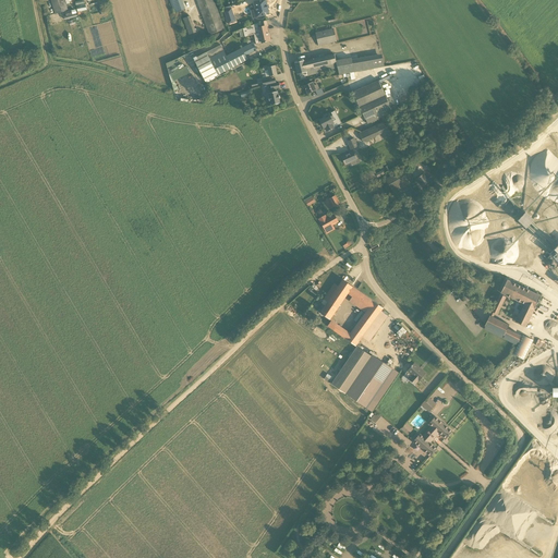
[(50,0),(56,14),(68,11),(64,0),(50,0)]
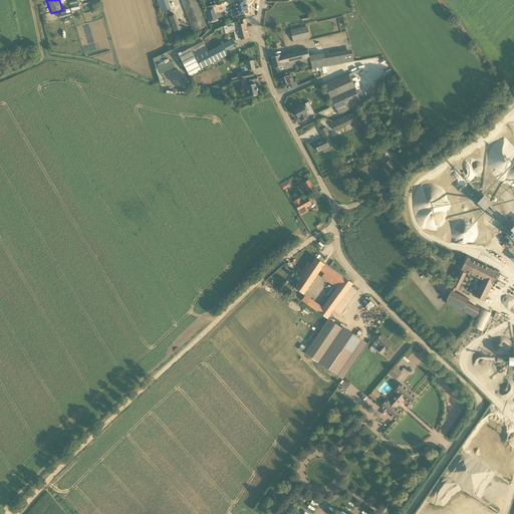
[(156,0),(161,12),(171,9),(167,0),(156,0)]
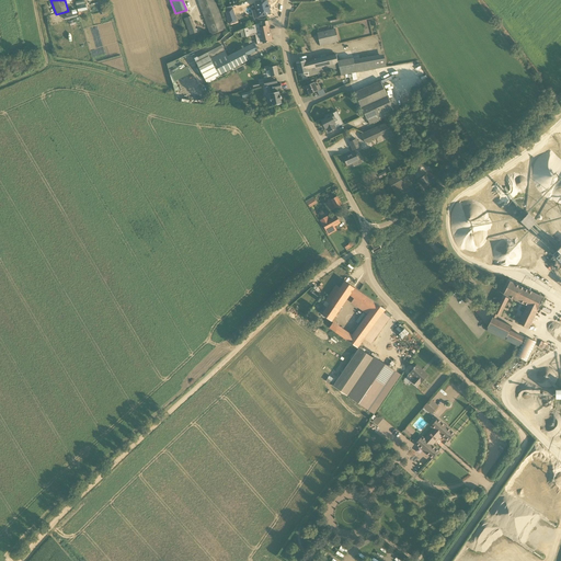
[(197,0),(210,35),(226,30),(214,0),(197,0)]
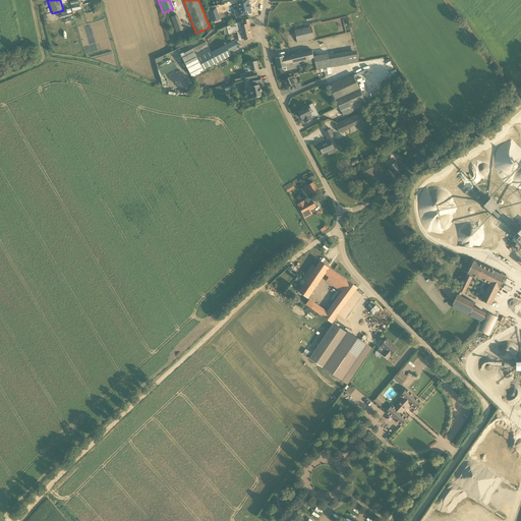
[(243,14),(244,15),(248,14),(247,13),(251,13),(247,0),(245,0),(237,2),(239,9),(241,8),(242,15),(243,14)]
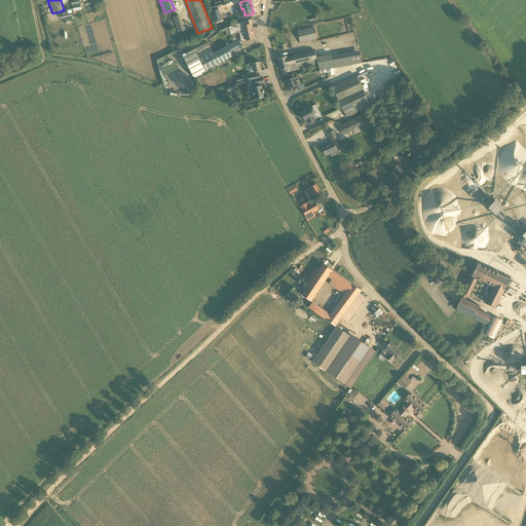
[(212,10),(211,10),(215,23),(222,21),(218,7),(212,10)]
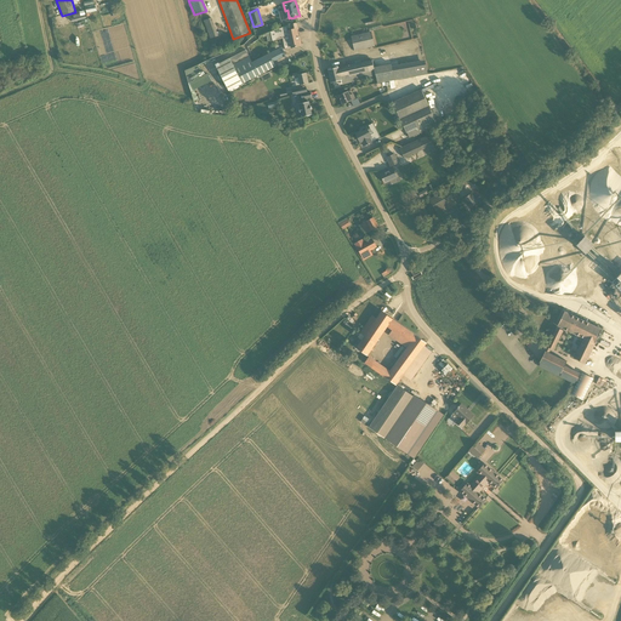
[(211,39),(218,36),(211,18),(204,21),(211,39)]
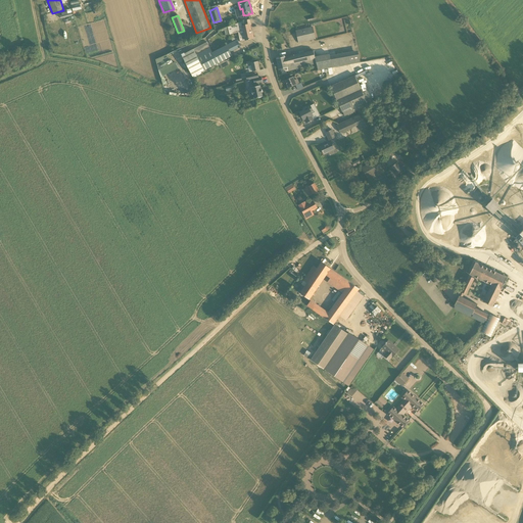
[(225,35),(229,35),(243,31),(245,40),(254,39),(253,34),(252,34),(250,25),(251,25),(250,19),(243,20),(243,21),(228,27),(224,29),(225,35)]
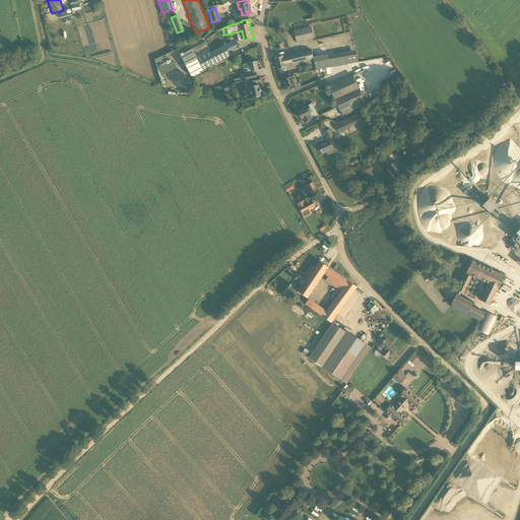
[(314,39),(311,26),(294,30),(297,43),(314,39)]
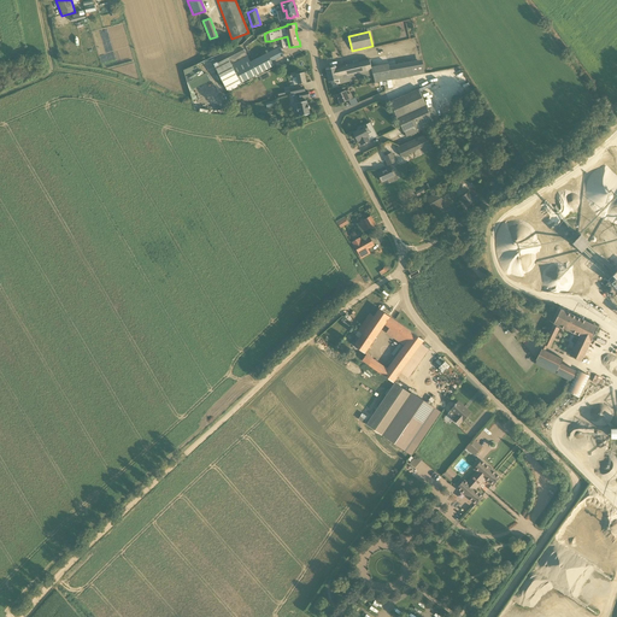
[(251,62),(245,51),(215,65),(228,90),(274,66),(271,62),(285,56),(280,47),(251,62)]
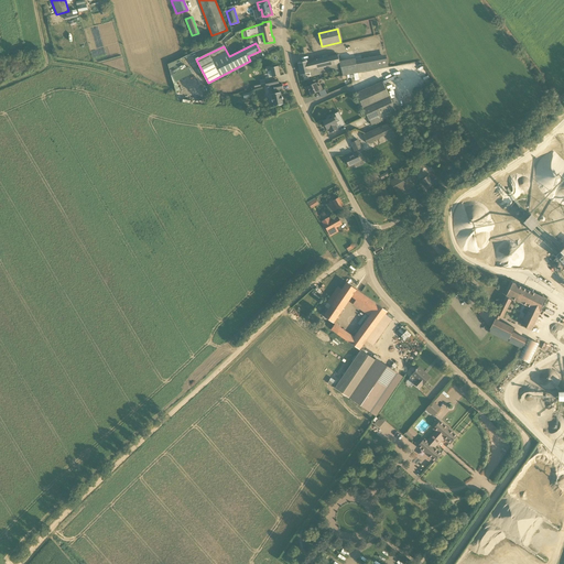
[(340,62),(338,54),(338,55),(307,62),(299,64),(301,75),(310,73),(311,76),(342,68),(343,75),(358,72),(355,61),(355,58),(340,62)]
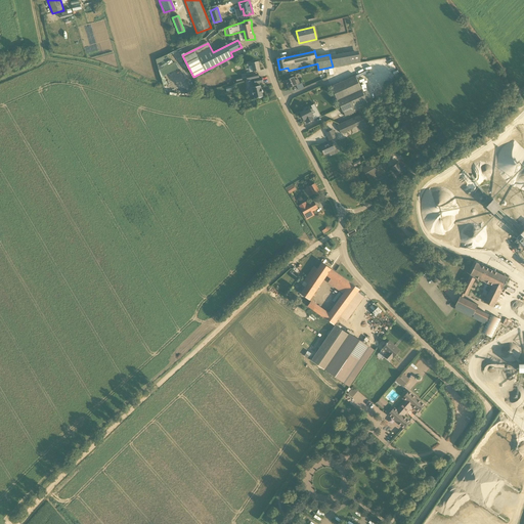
[(252,66),(253,72),(260,70),(259,61),(252,62),(251,61),(247,62),(248,67),(252,66)]
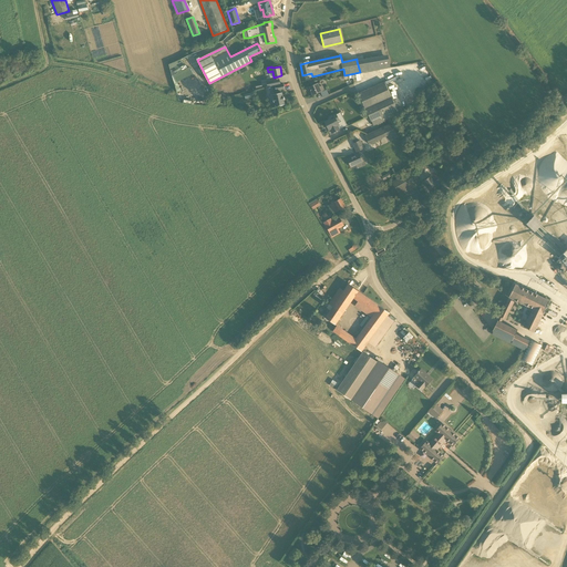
[(171,71),(174,84),(181,81),(175,69),(171,71)]
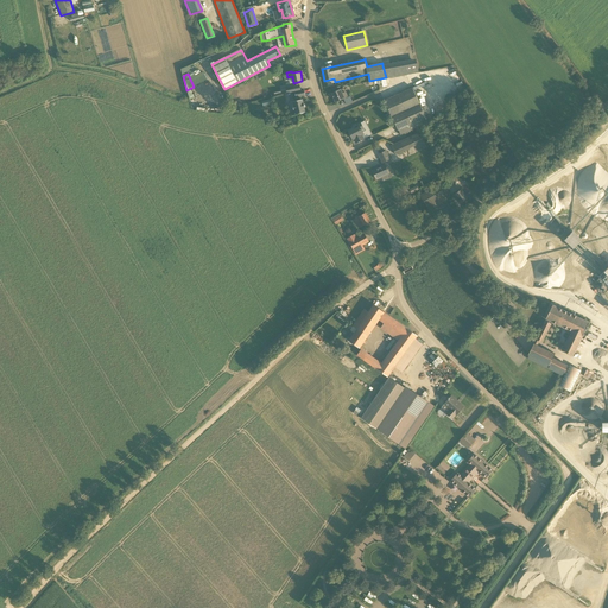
[(412,88),(399,94),(385,101),(398,131),(399,131),(400,134),(415,128),(428,121),(412,88)]
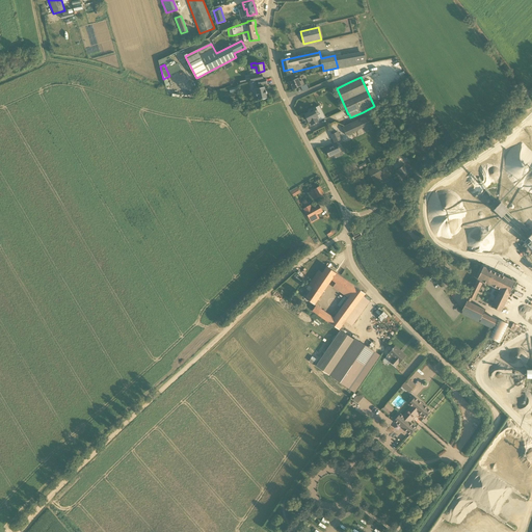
[(299,82),(298,78),(290,82),(294,89),(303,84),(302,81),(299,82)]
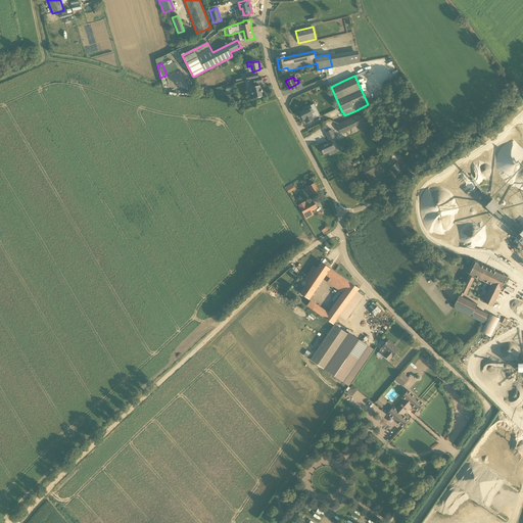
[(253,80),(254,84),(255,84),(255,87),(259,86),(258,83),(263,82),(262,78),(253,80)]
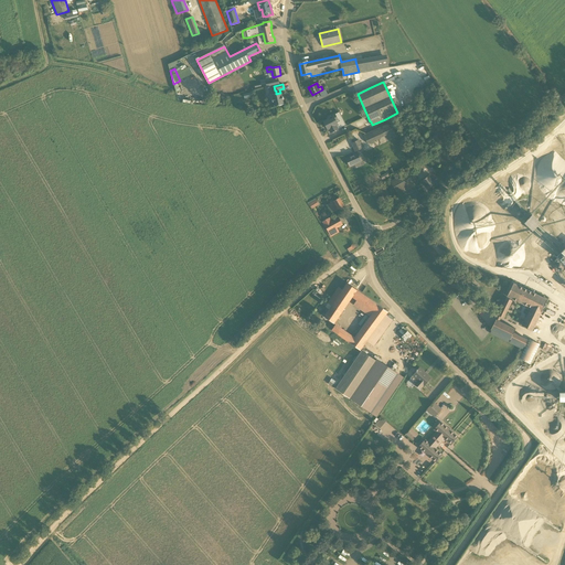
[(427,102),(432,98),(438,94),(435,89),(426,96),(424,97),(427,102)]
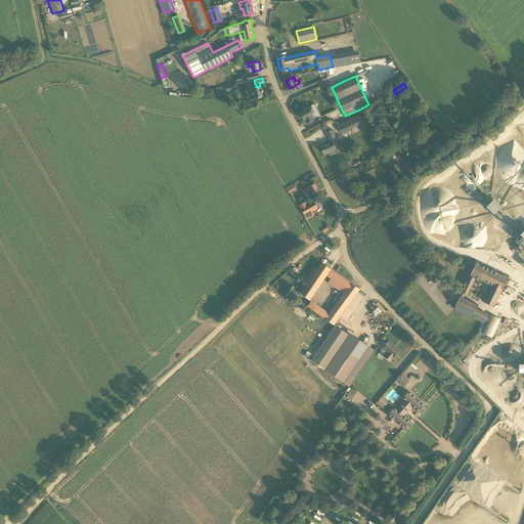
[(261,86),(256,87),(252,88),(254,98),(259,97),(259,98),(263,97),(262,96),(263,96),(262,92),(263,92),(262,89),(261,86)]
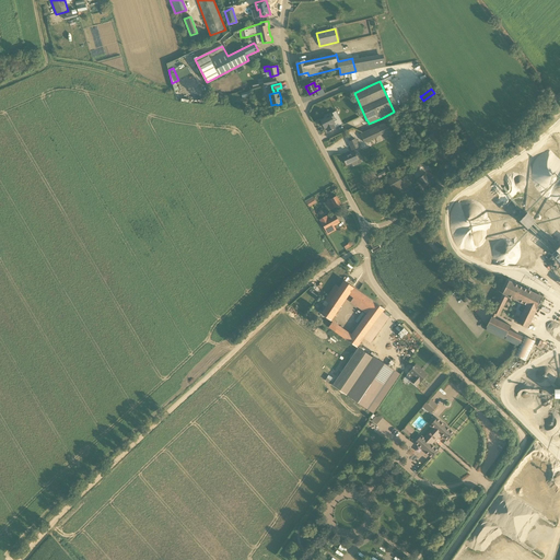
[(335,119),(335,118),(333,113),(324,117),(325,118),(321,120),(325,128),(326,128),(328,131),(336,128),(334,124),(335,124),(333,119),(335,119)]
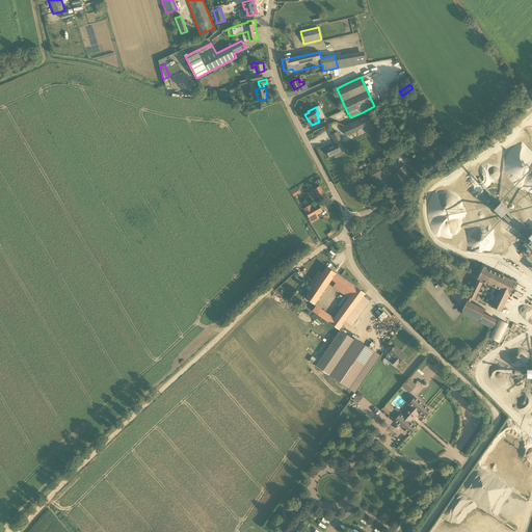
[(342,127),(346,135),(362,128),(358,120),(342,127)]
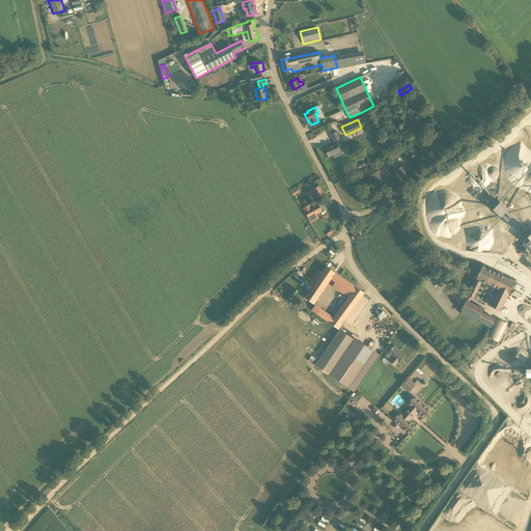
[(334,142),(341,139),(337,132),(331,135),(334,142)]
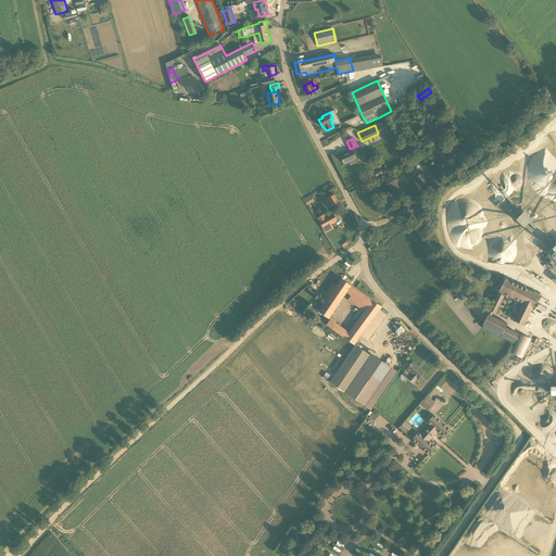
[(465,151),(468,149),(470,148),(467,141),(462,144),(465,151)]
